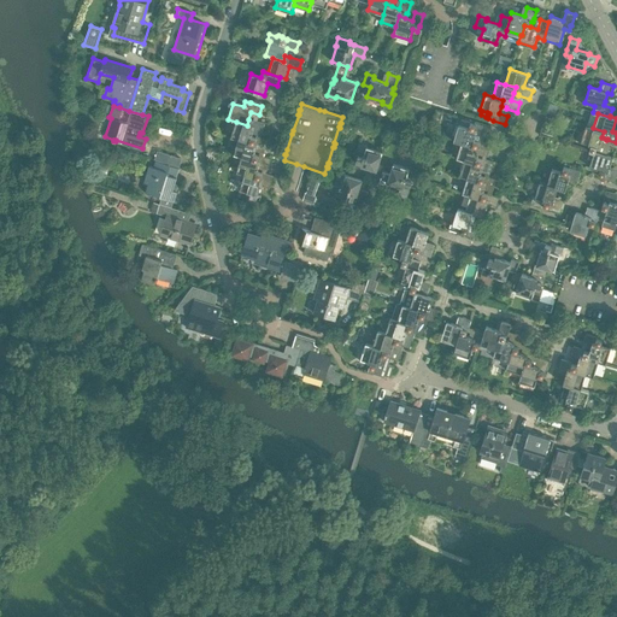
[(250,142),(251,136),(253,129),(262,133),(265,123),(253,119),(253,121),(248,119),(247,125),(236,122),(231,136),(239,139),(250,142)]
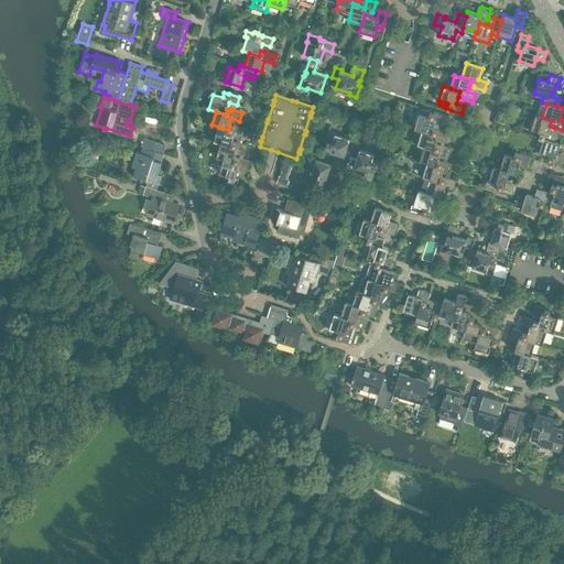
[(443,125),(445,116),(435,112),(435,114),(422,109),(421,115),(420,114),(419,115),(416,114),(413,123),(416,125),(414,128),(422,130),(432,133),(433,128),(435,121),(443,125)]
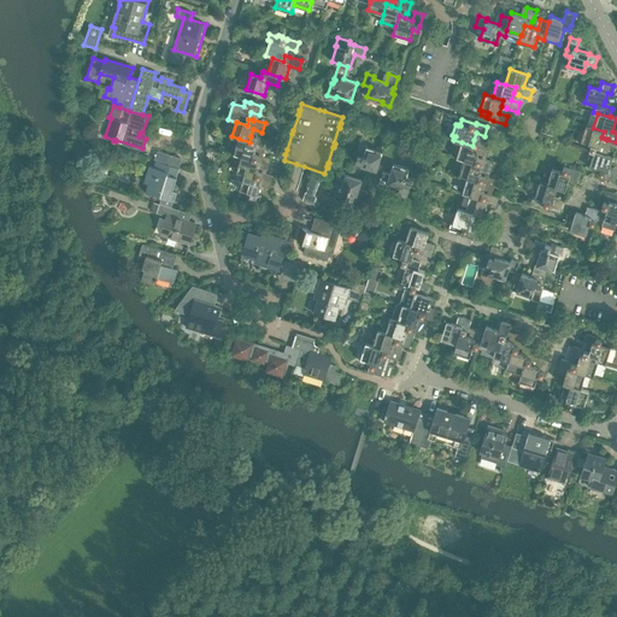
[(593,128),(586,125),(581,141),(591,145),(589,151),(594,152),(606,156),(609,147),(600,145),(603,137),(601,137),(604,131),(593,128)]
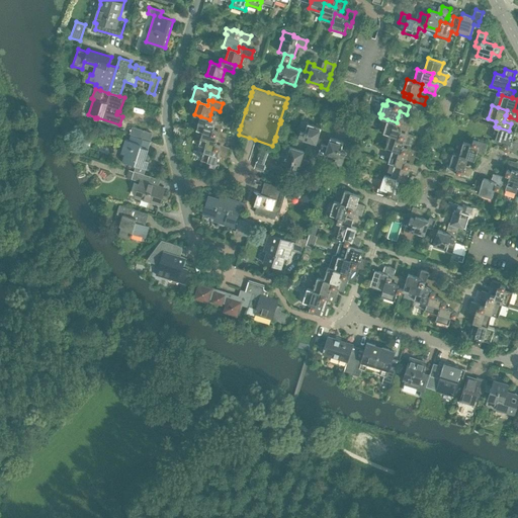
[(213,130),(216,123),(223,125),(225,118),(214,115),(210,114),(209,119),(200,116),(196,130),(202,132),(211,135),(213,130)]
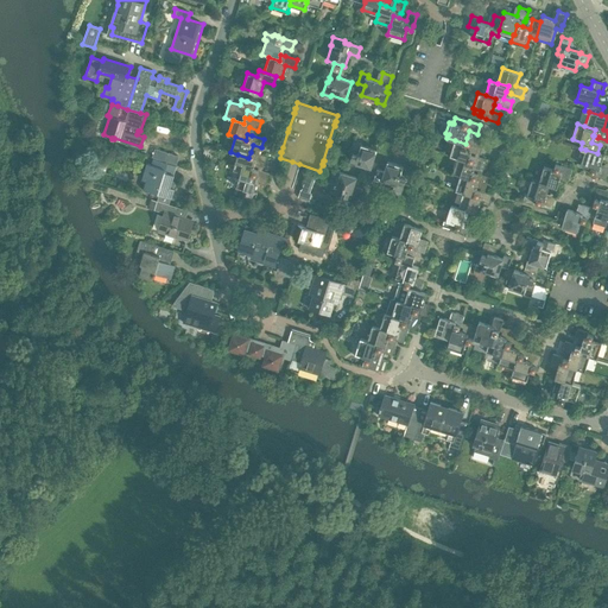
[(470,156),(472,149),(481,151),(483,143),(472,139),(467,138),(466,144),(455,140),(450,156),(457,158),(468,162),(470,156)]
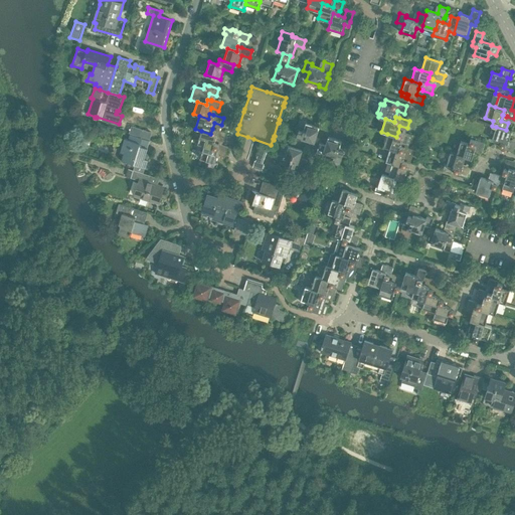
[(315,142),(319,127),(306,123),(307,122),(300,119),(297,130),(299,130),(298,134),(297,134),(293,147),(301,149),(304,139),(315,142)]
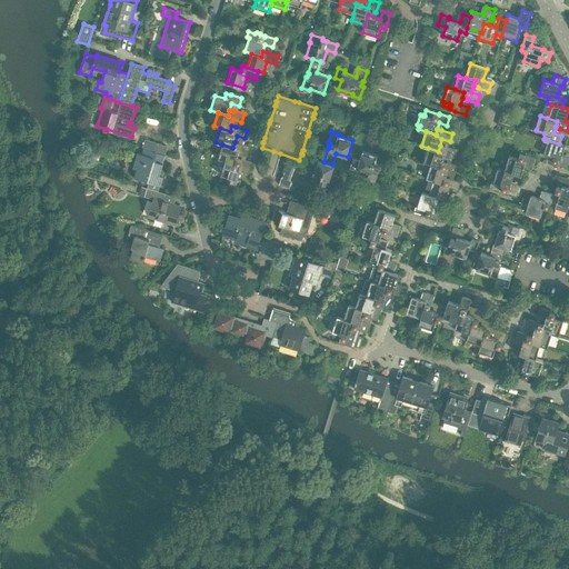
[(568,159),(561,157),(565,145),(559,143),(548,140),(543,155),(552,157),(551,162),(556,163),(556,165),(567,168),(568,160),(568,159)]
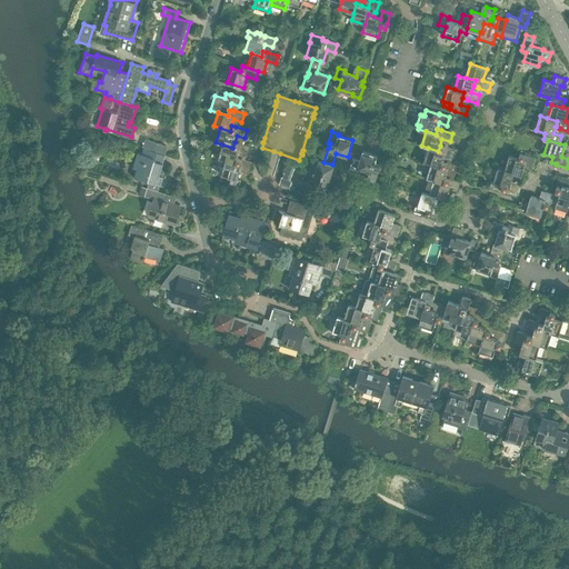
[(237,158),(239,151),(247,155),(249,146),(239,142),(239,143),(235,142),(232,148),(222,145),(218,158),(226,160),(236,163),(237,158)]
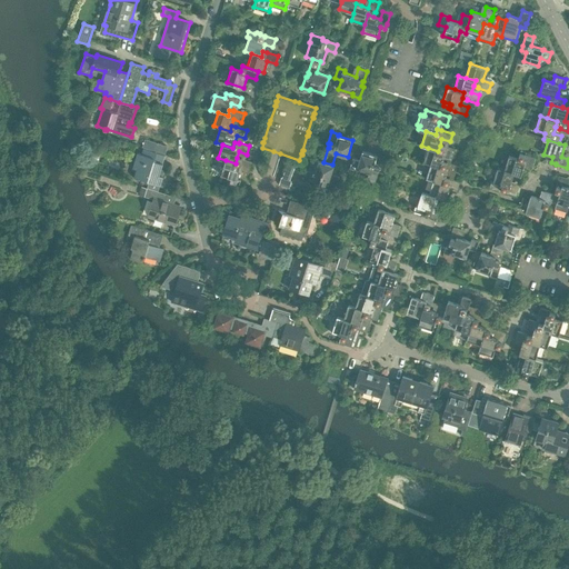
[(442,161),(445,156),(452,158),(455,149),(445,146),(443,147),(440,146),(438,151),(428,148),(423,162),(431,165),(440,167),(442,161)]
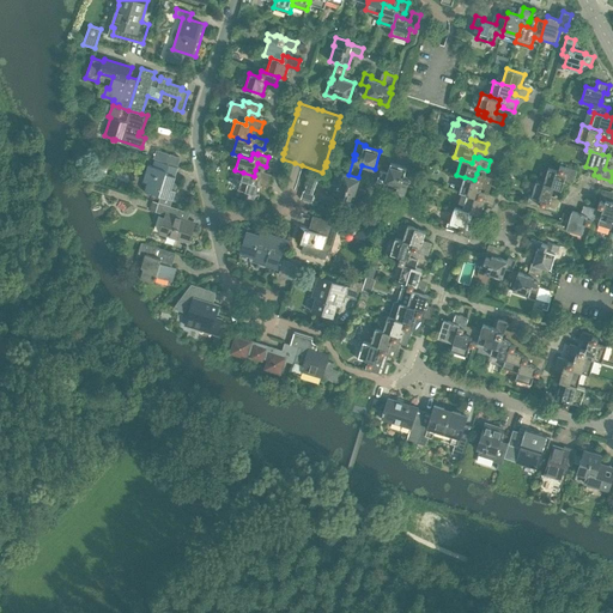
[(171,189),(174,183),(175,176),(167,174),(169,164),(156,159),(153,167),(149,165),(145,175),(150,176),(145,190),(161,195),(159,202),(170,206),(171,199),(173,200),(176,190),(171,189)]
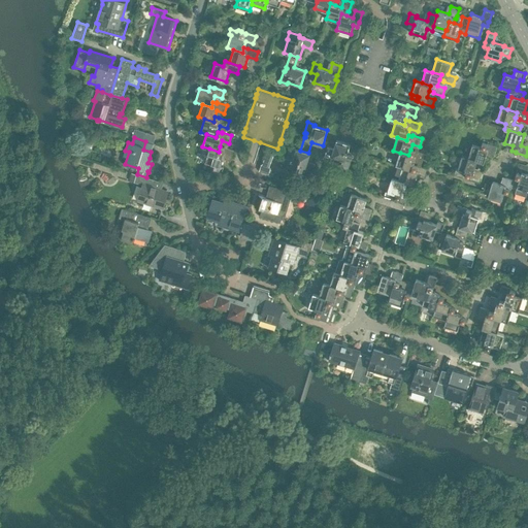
[(354,156),(357,145),(350,142),(350,144),(336,140),(334,149),(327,146),(324,156),(331,159),(332,156),(342,159),(340,167),(348,169),(351,159),(352,155),(354,156)]
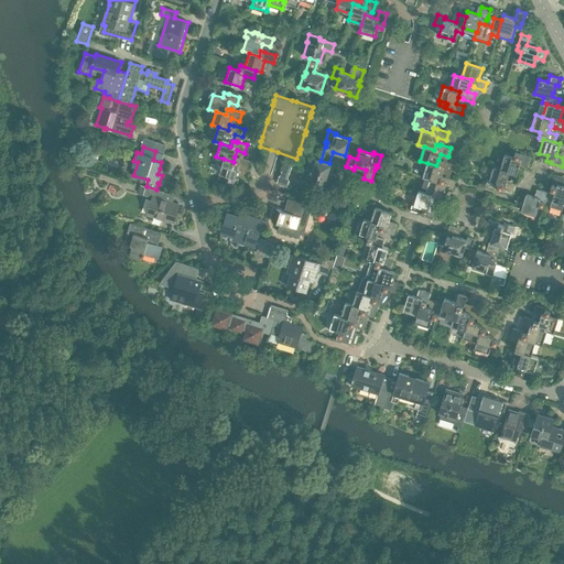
[(517,174),(520,162),(528,164),(531,156),(520,153),(520,154),(514,152),(513,158),(505,154),(500,169),(510,172),(509,172),(517,174)]
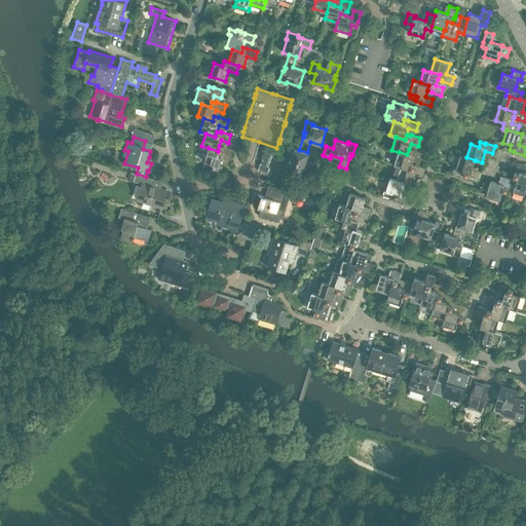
[(218,165),(220,157),(221,154),(230,157),(233,150),(223,147),(219,146),(218,151),(209,148),(204,161),(213,164),(211,171),(220,174),(222,166),(218,165)]
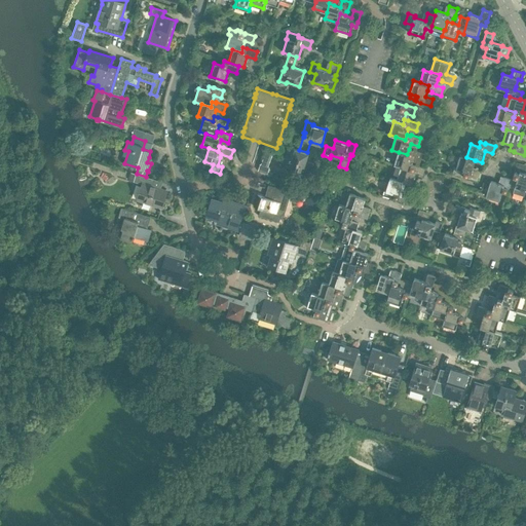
[(305,163),(306,160),(308,152),(307,152),(299,150),(293,148),(289,161),(288,160),(286,167),(296,171),(297,168),(301,170),(300,171),(310,174),(312,165),(305,163)]
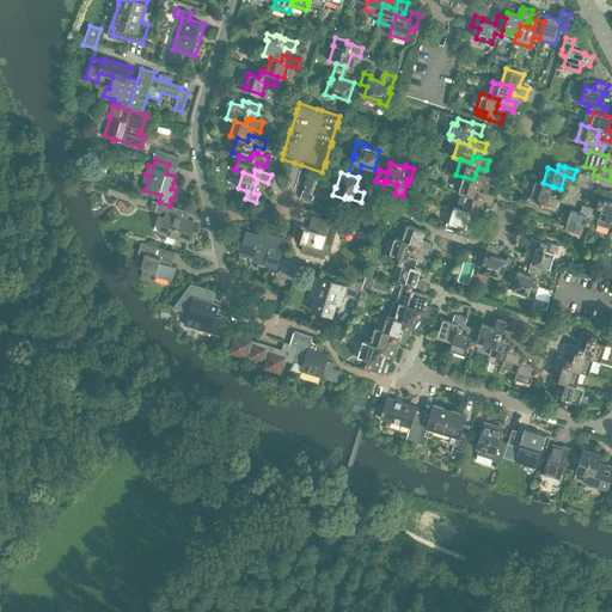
[(477,197),(478,191),(481,184),(489,187),(493,178),(481,175),(481,176),(476,173),(473,179),(464,177),(459,191),(466,194),(477,197)]
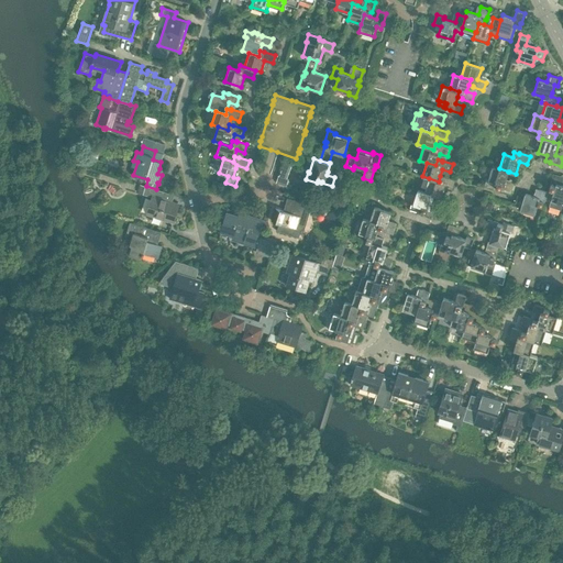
[(283,164),(278,176),(286,179),(290,166),(283,164)]
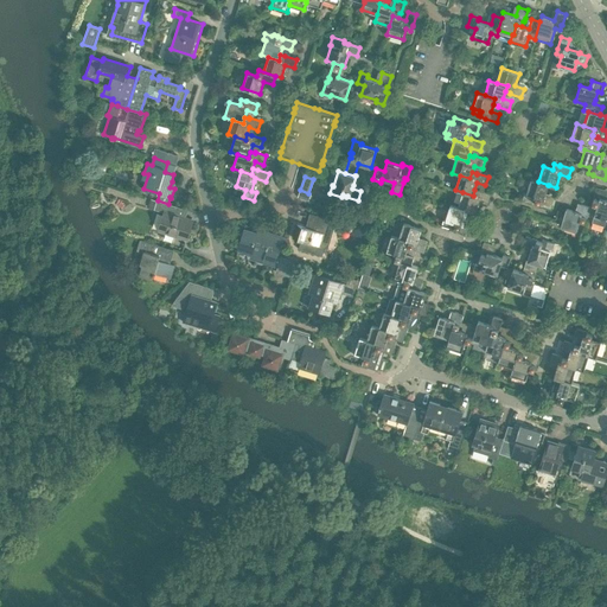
[(545,193),(548,185),(549,185),(538,181),(531,179),(526,193),(524,193),(522,199),(534,204),(534,205),(538,206),(540,205),(550,209),(554,199),(544,197),(545,193)]
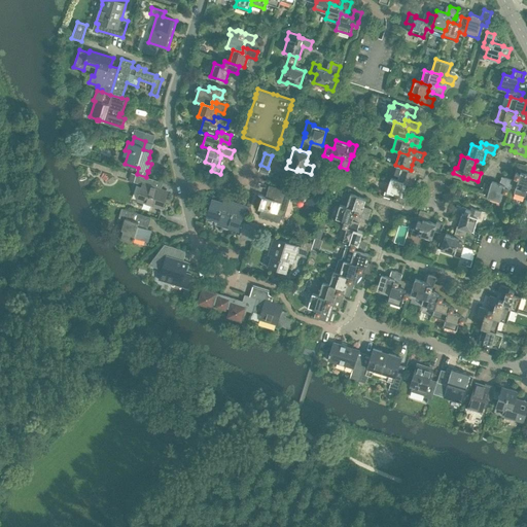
[(526,173),(523,173),(525,165),(518,163),(515,173),(516,173),(514,177),(519,179),(514,194),(526,198),(526,197),(526,173)]
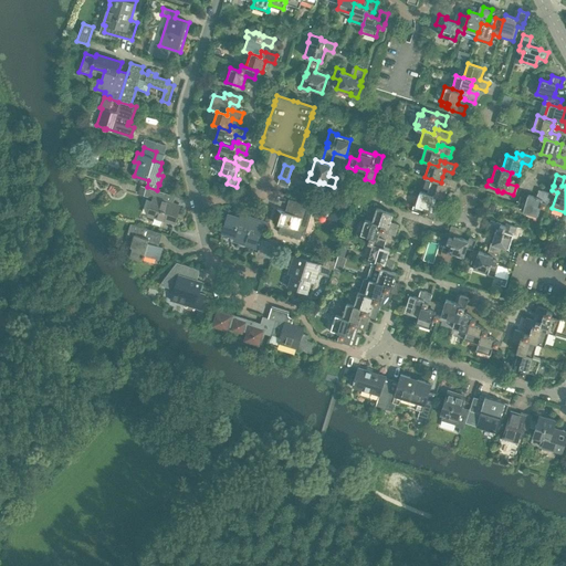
[(443,198),(448,187),(456,189),(458,180),(447,177),(447,178),(442,177),(441,182),(431,179),(427,194),(437,196),(443,198)]
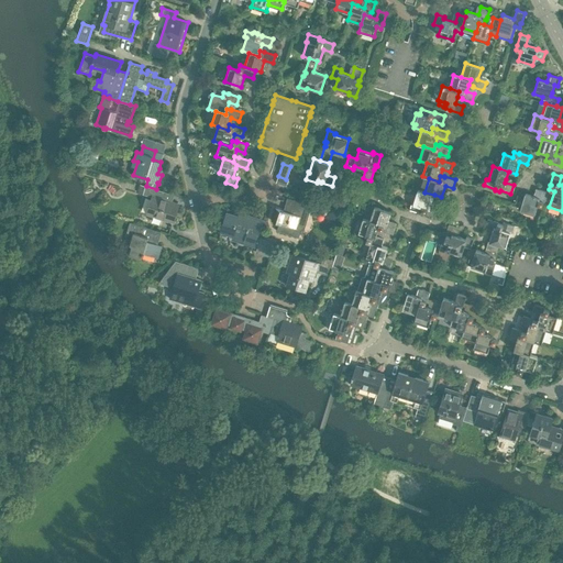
[(172,221),(177,205),(168,201),(170,194),(156,189),(146,186),(145,186),(143,195),(154,198),(148,214),(172,221)]
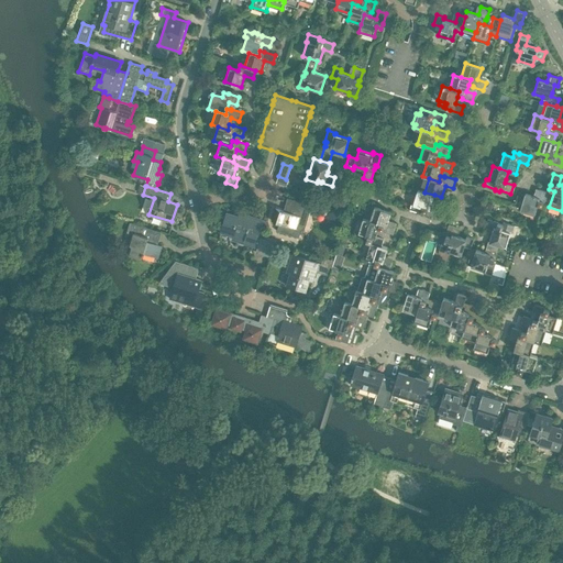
[(542,207),(543,202),(544,202),(548,191),(539,189),(537,197),(525,194),(520,210),(534,214),(538,206),(542,207)]
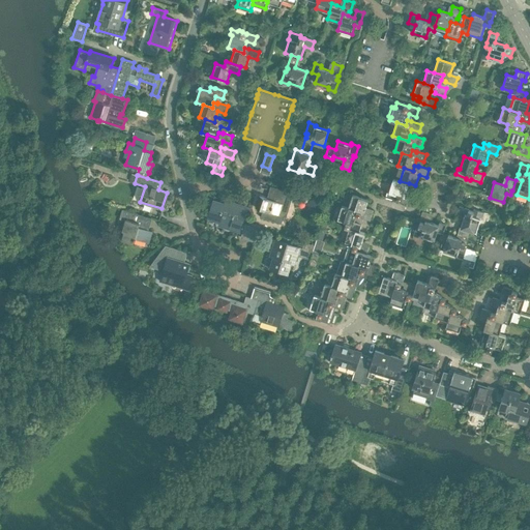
[(406,195),(409,183),(400,181),(393,179),(389,192),(387,192),(385,197),(396,201),(396,200),(401,201),(401,202),(410,205),(413,197),(406,195)]
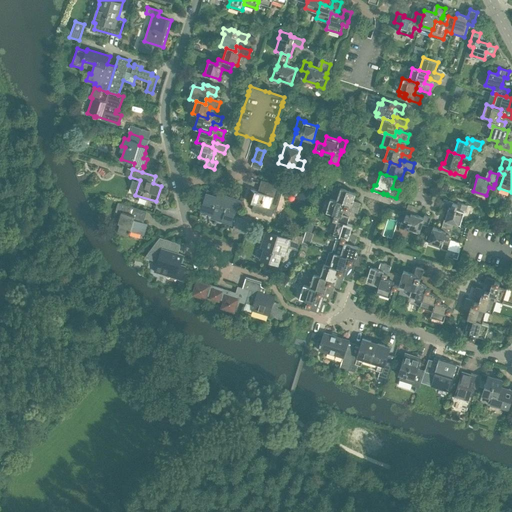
[(251,190),(246,205),(252,207),(252,210),(266,214),(272,216),(274,209),(276,210),(284,187),(275,184),(264,180),(260,193),(251,190)]
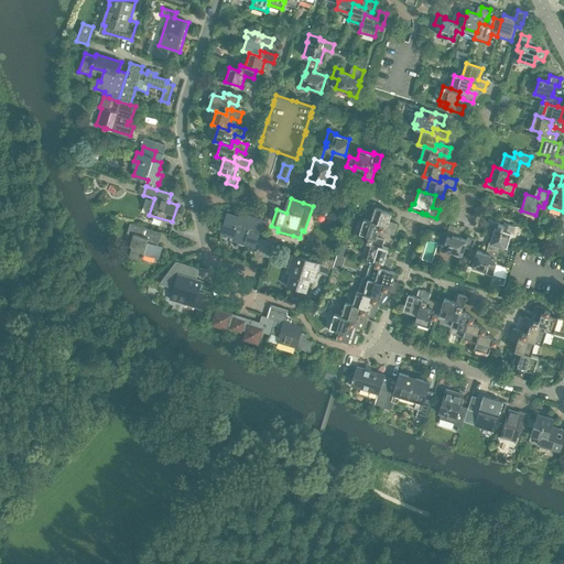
[(388,224),(391,213),(375,207),(370,220),(380,224),(379,229),(383,230),(382,231),(393,235),(396,227),(388,224)]
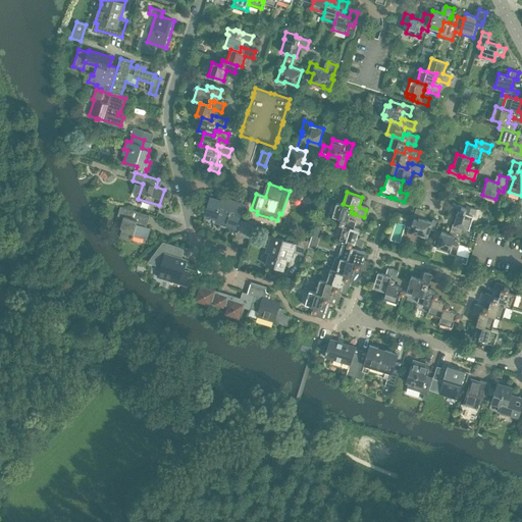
[(255,225),(239,220),(244,205),(226,200),(225,203),(210,199),(205,214),(217,218),(215,221),(237,228),(237,227),(240,228),(238,233),(251,239),(255,225)]
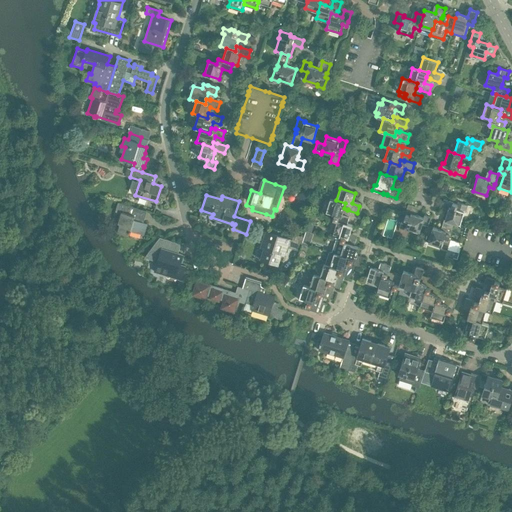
[(342,214),(344,208),(345,203),(336,200),(330,199),(326,212),(334,214),(333,219),(337,221),(347,224),(347,223),(349,216),(342,214)]
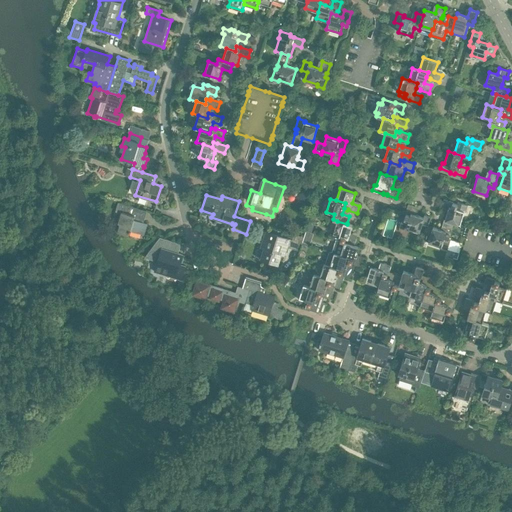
[(460,224),(464,212),(465,212),(467,205),(457,202),(457,204),(453,203),(453,202),(443,199),(441,207),(448,209),(445,220),(447,220),(454,223),(460,224)]
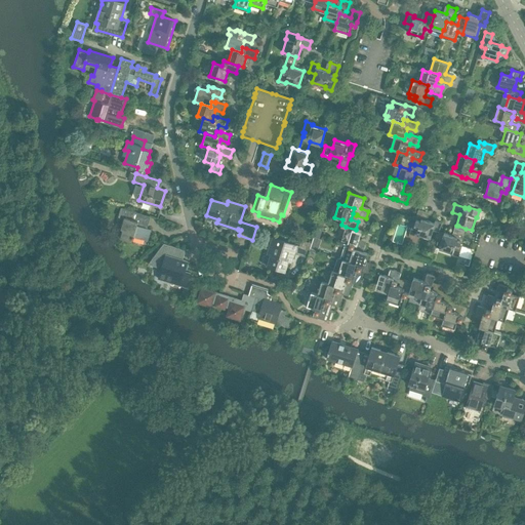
[(145,228),(149,215),(121,207),(118,216),(124,218),(121,229),(123,230),(121,238),(132,241),(133,238),(134,237),(148,240),(151,229),(145,228)]
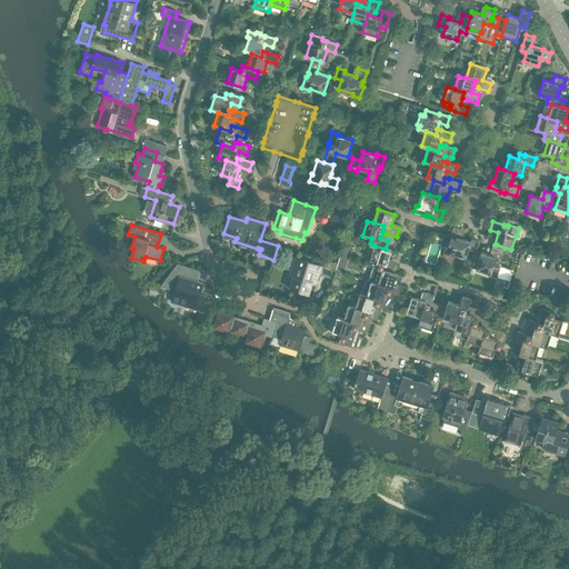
[(476,251),(479,241),(471,239),(470,241),(459,238),(461,230),(453,227),(450,238),(449,242),(447,241),(443,253),(451,256),(451,253),(466,258),(469,249),(476,251)]
